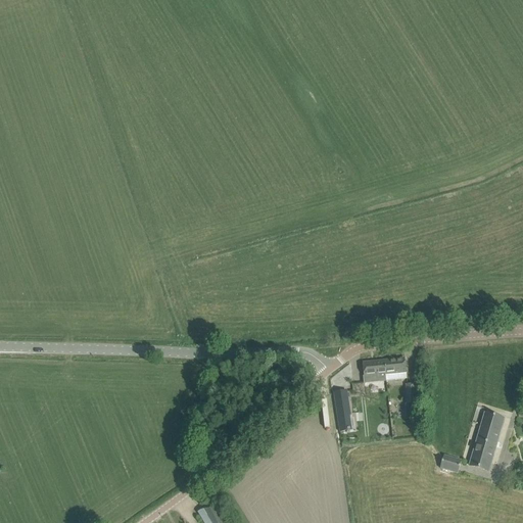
[(386,361),(387,381),(407,379),(405,359),(386,361)]
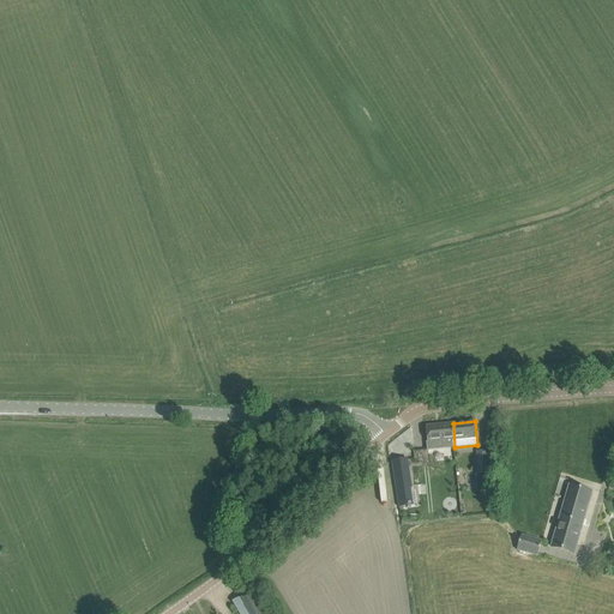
[(455,447),(453,423),(426,426),(428,450),(455,447)]
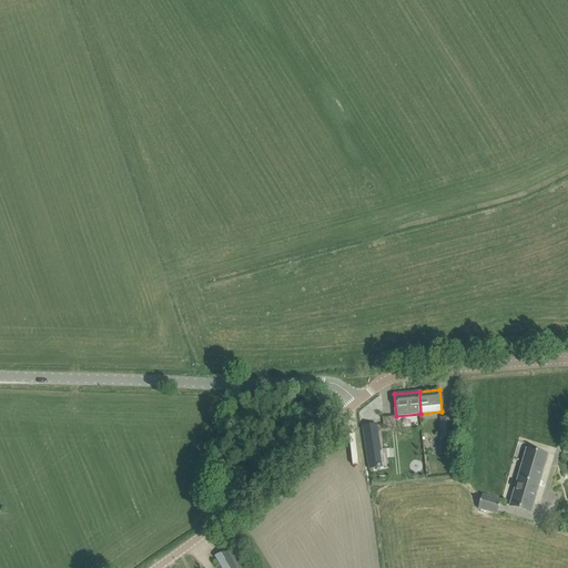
[(452,439),(452,418),(442,418),(442,439),(452,439)]
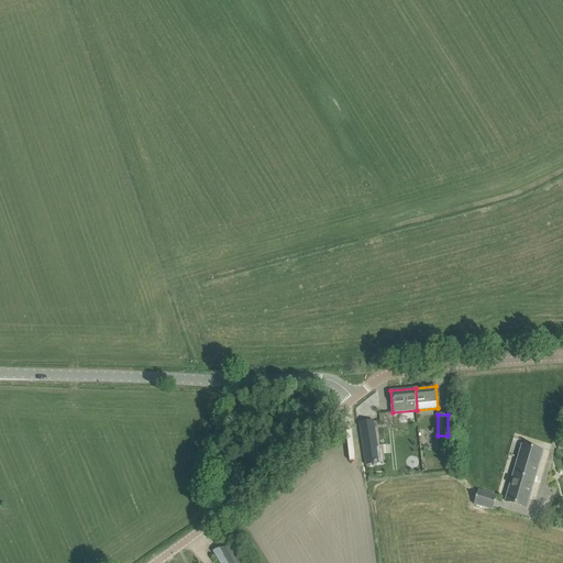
[(373,420),(360,423),(367,465),(382,462),(373,420)]
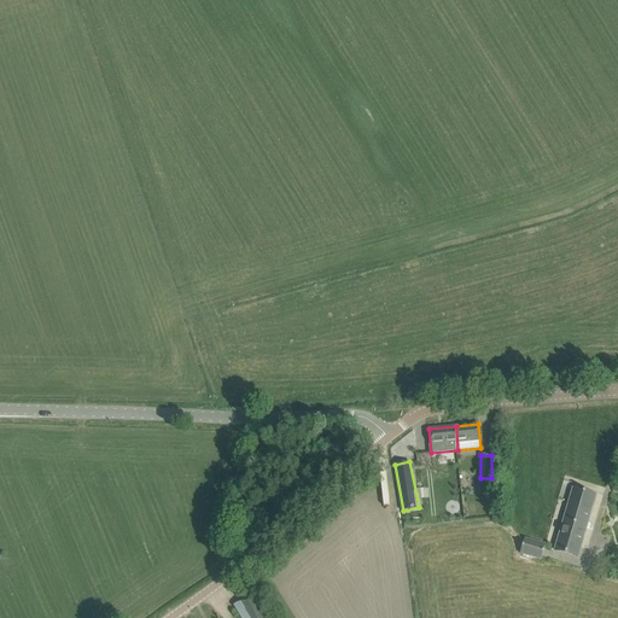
[(579,558),(595,496),(572,489),(557,552),(579,558)]
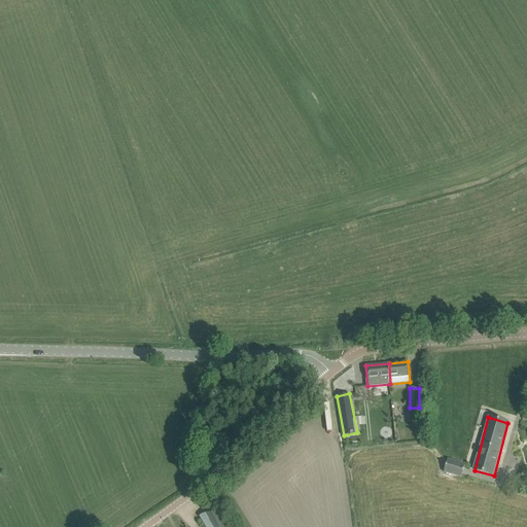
[(446,460),(443,472),(460,479),(464,465),(446,460)]
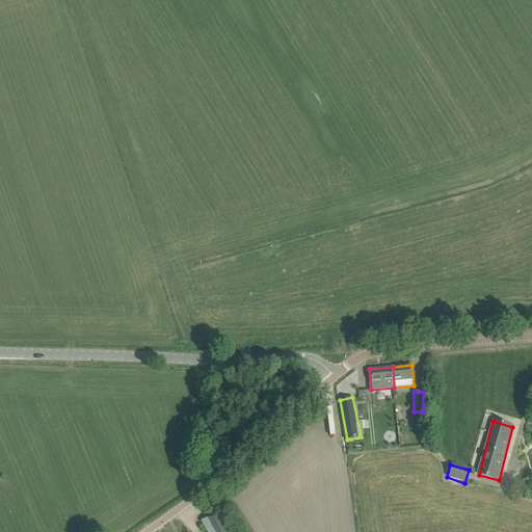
[(230,531),(216,511),(202,522),(208,531),(230,531)]
